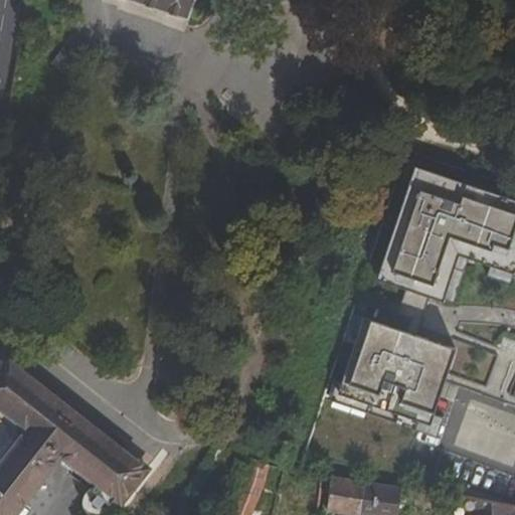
[(124,0),(188,22),(196,0),(124,0)]
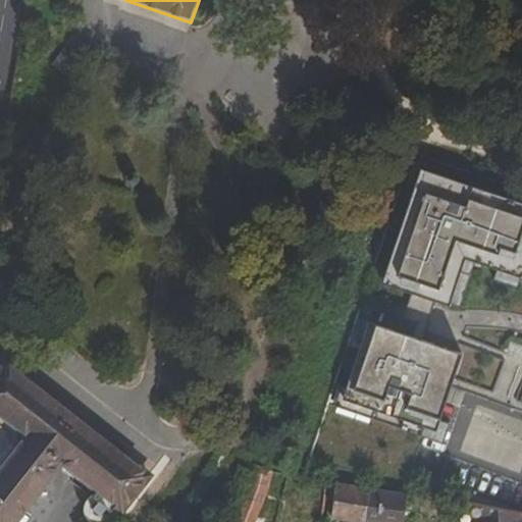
[(521,219),(417,184),(379,294),(409,304),(399,332),(367,321),(337,408),(429,439),(460,351),(421,337),(430,311),(444,315),(455,281),(465,284),(469,272),(515,289),(521,269),(521,268),(521,219)]
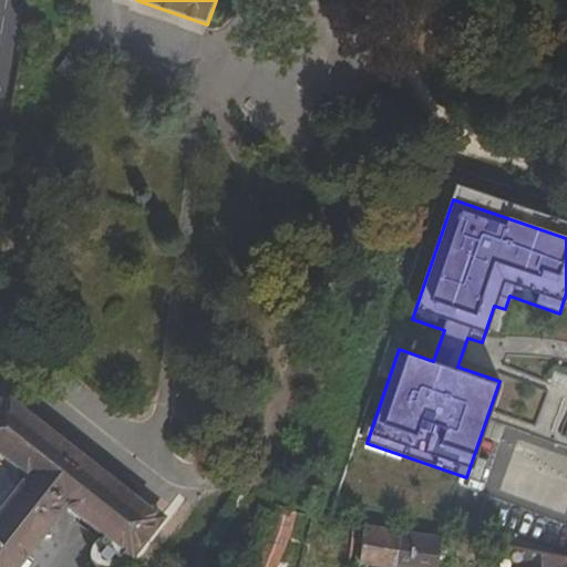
[(0,513),(0,566),(18,566),(70,502),(135,554),(165,517),(9,392),(0,402),(0,445),(32,472),(0,513)]
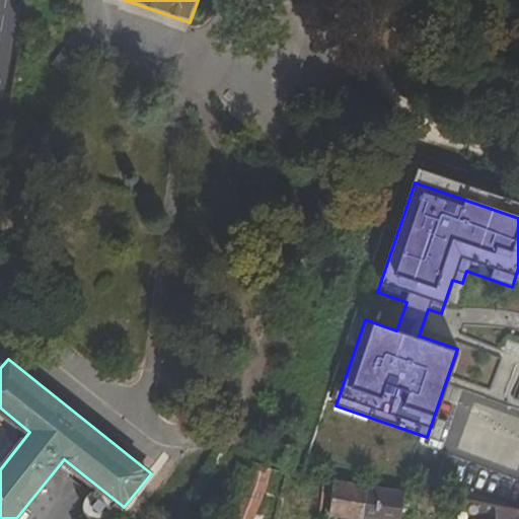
[(253,518),(271,468),(252,464),(233,518),(253,518)]
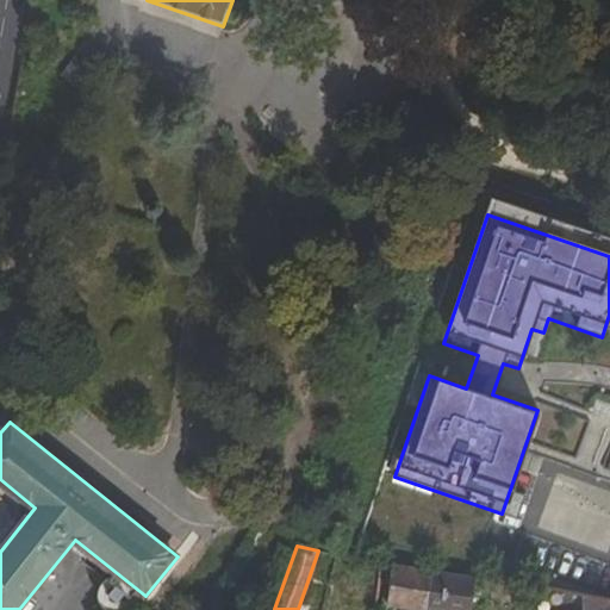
[(387,605),(416,609),(421,571),(416,570),(392,567),(387,605)]
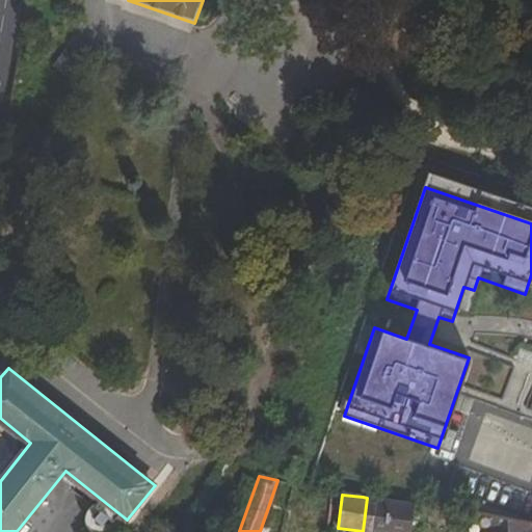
[(411,531),(416,504),(406,503),(367,498),(363,531),(411,531)]
